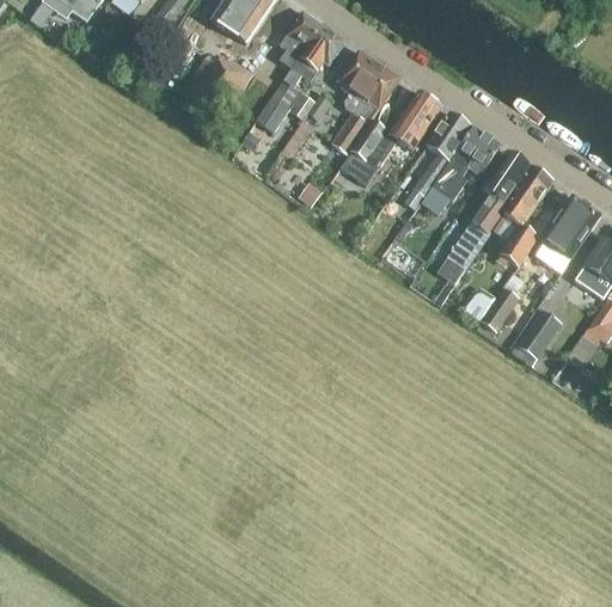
[(54,0),(86,23),(102,0),(54,0)]
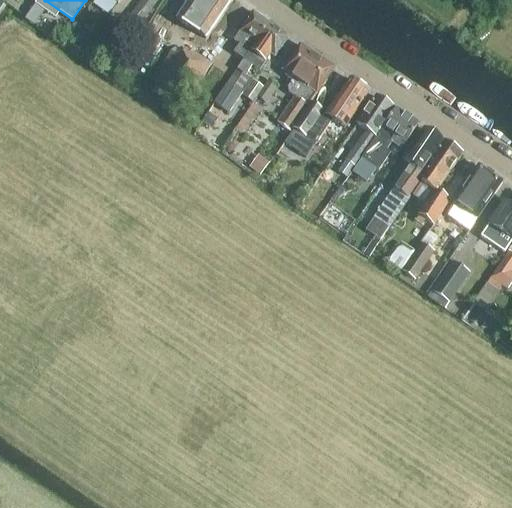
[(133,32),(158,0),(140,0),(122,24),(133,32)]
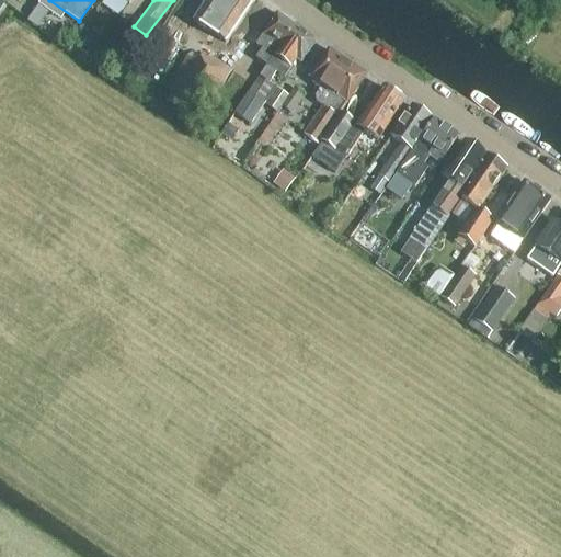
[(222,36),(250,0),(204,0),(194,15),(222,36)]
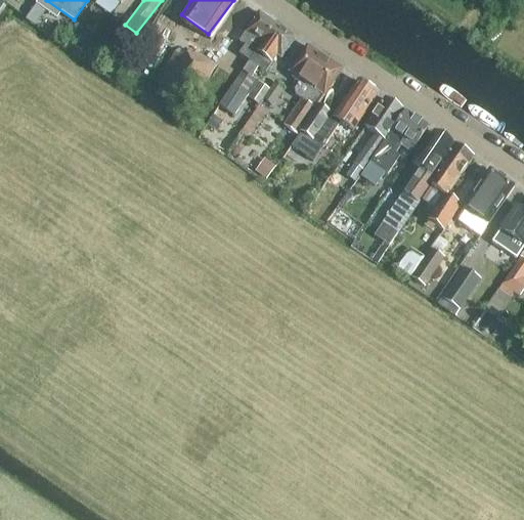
[(270,20),(271,19),(258,11),(238,39),(244,43),(238,52),(246,57),(270,20)]
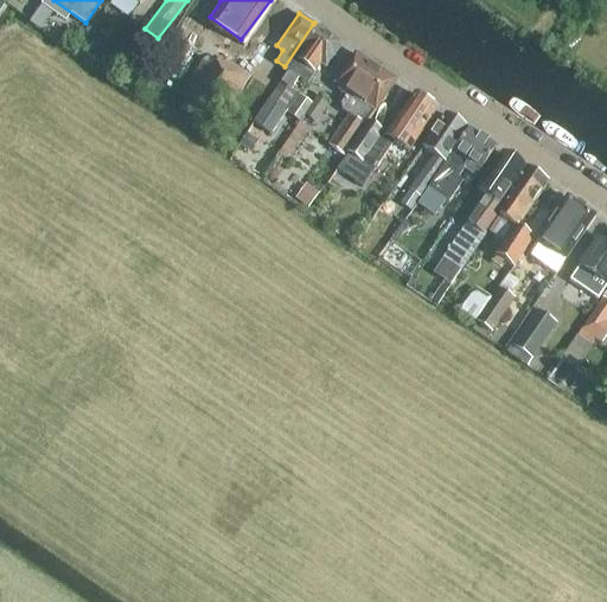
[(313,24),(285,66),(288,69),(281,81),(292,87),(298,76),(306,81),(319,62),(324,65),(340,43),(342,42),(314,23),(313,24)]
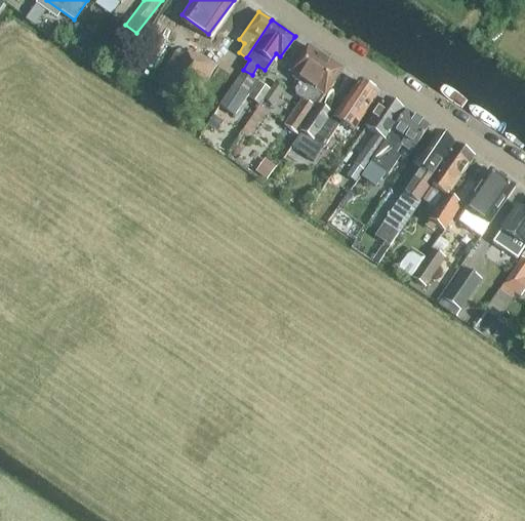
[(317,105),(341,69),(308,45),(289,72),(292,74),(290,77),(297,81),(293,88),(294,93),(301,98),(291,114),(284,123),(297,133),(299,131),(305,123),(317,105)]
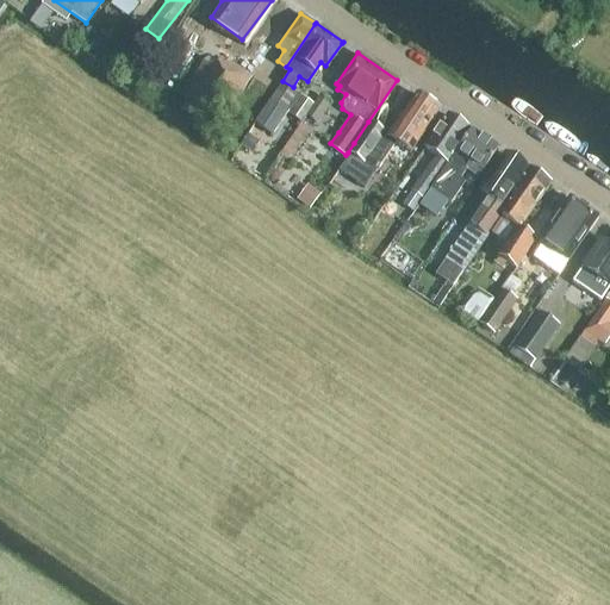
[(203,60),(184,95),(186,97),(181,107),(194,113),(199,104),(228,118),(232,108),(251,76),(253,74),(219,56),(216,62),(206,57),(203,60)]
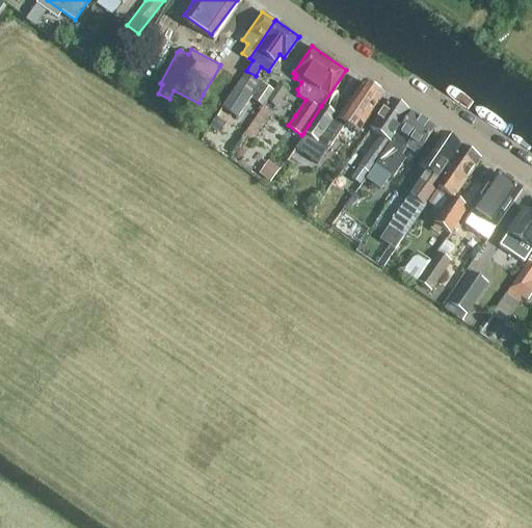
[(249,93),(258,79),(259,78),(245,71),(236,84),(222,106),(236,114),(238,114),(249,97),(250,94),(249,93)]
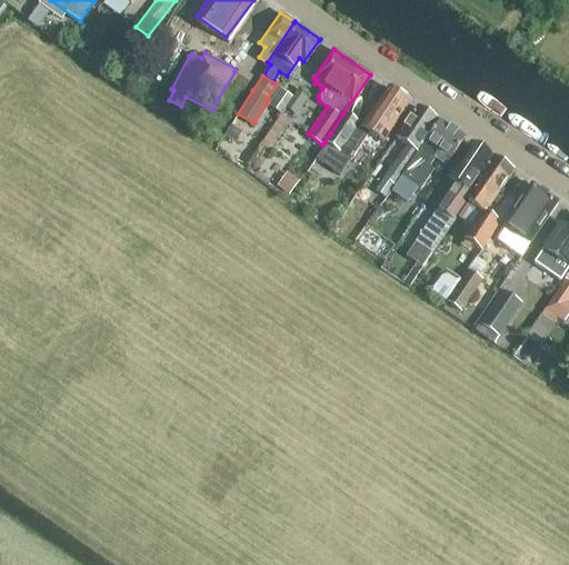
[(296,112),(309,95),(298,87),(285,106),(296,112)]
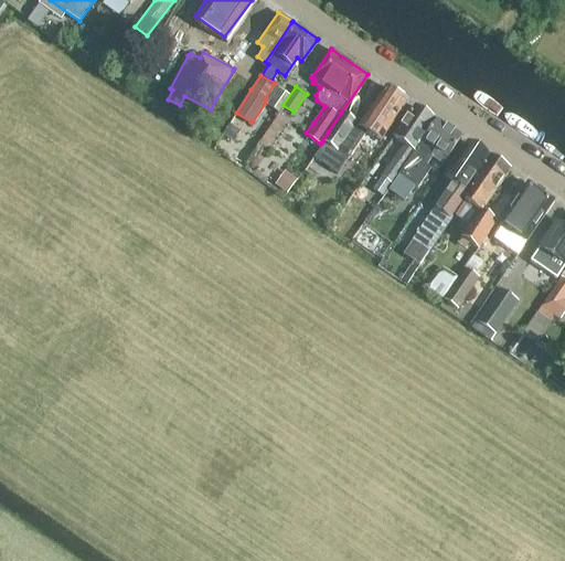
[(341,113),(328,133),(322,141),(348,158),(366,130),(380,140),(407,99),(386,86),(360,125),(341,113)]
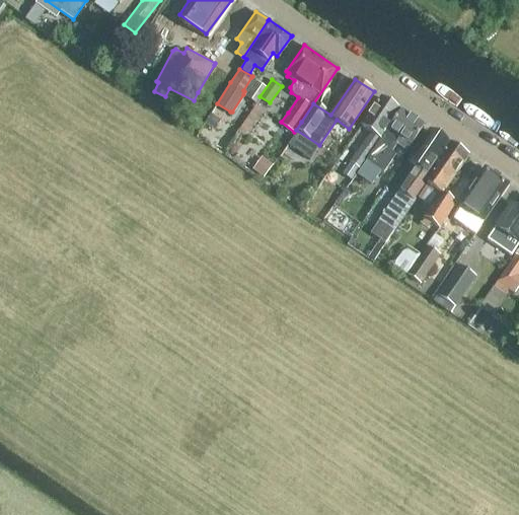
[(359,167),(399,109),(380,96),(361,124),(371,131),(350,161),(359,167)]
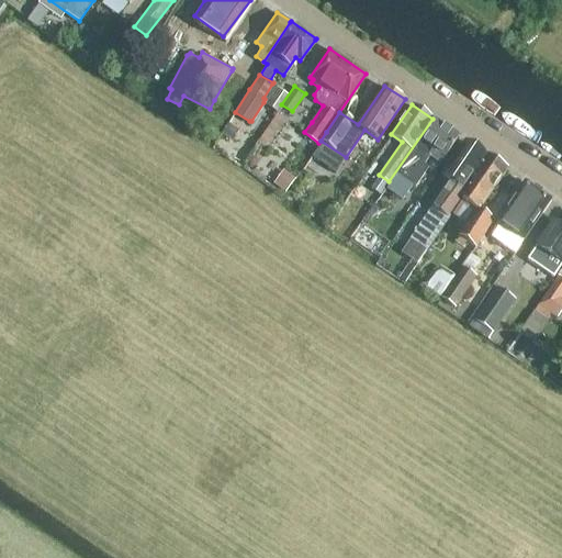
[(397,173),(388,188),(402,197),(412,182),(416,185),(428,167),(424,164),(429,155),(441,163),(459,136),(434,119),(397,173)]
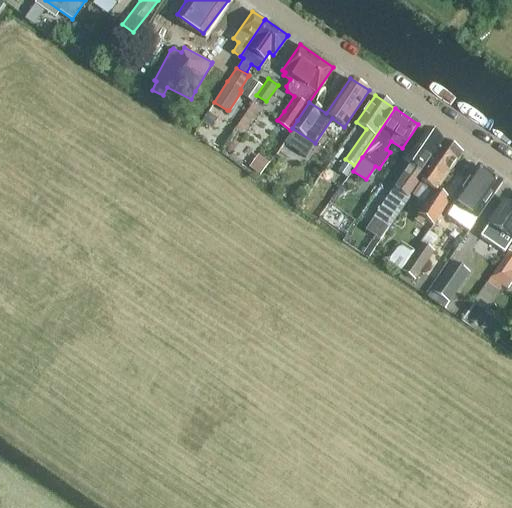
[(210,125),(216,115),(208,110),(202,121),(210,125)]
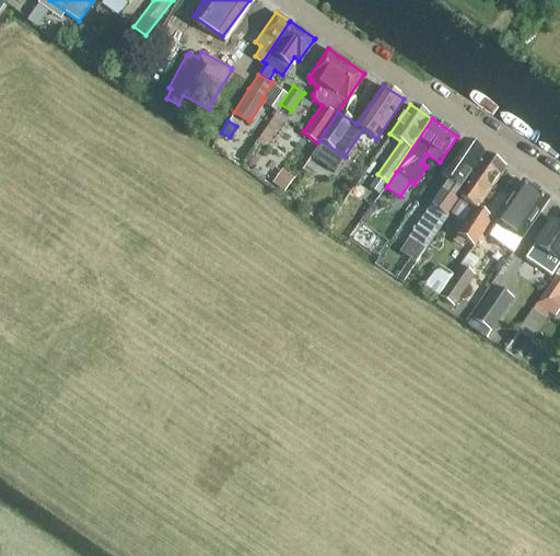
[(409,239),(423,248),(464,189),(461,187),(485,153),(464,140),(441,174),(451,181),(433,207),(431,206),(409,239)]
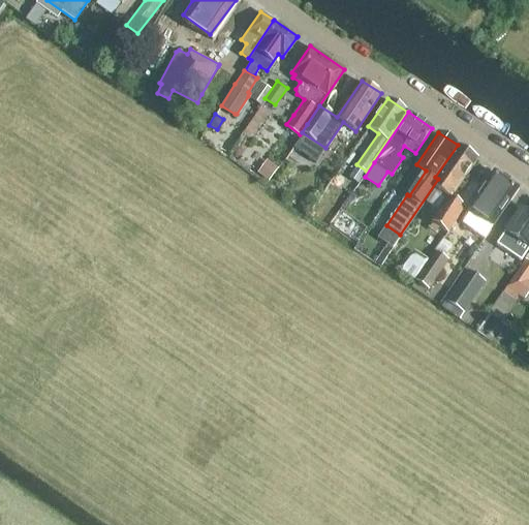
[(437,187),(428,201),(439,208),(432,220),(446,230),(463,206),(450,196),(461,182),(476,158),(458,146),(439,172),(444,176),(437,187)]
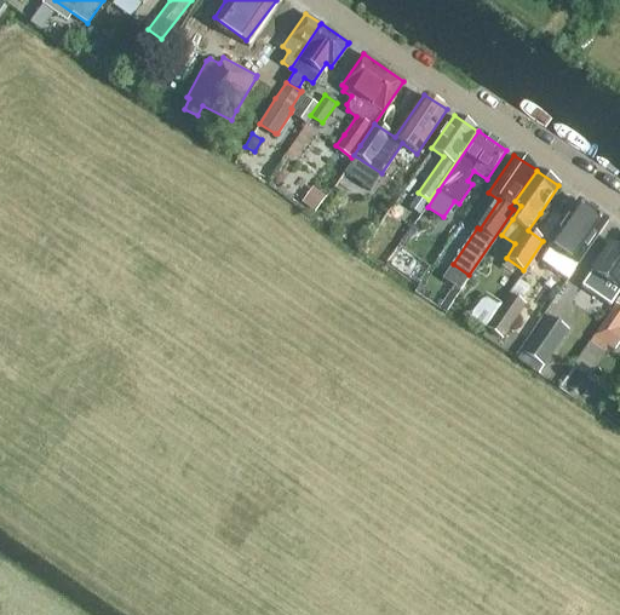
[(315,211),(326,195),(313,185),(302,200),(315,211)]
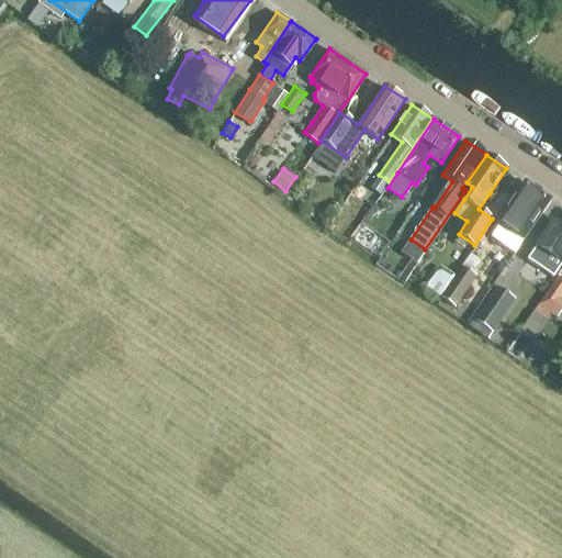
[(292,186),(301,192),(312,176),(302,169),(292,186)]
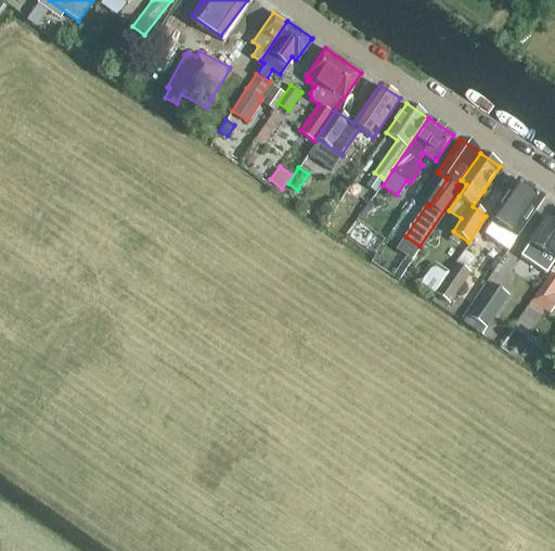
[(517,236),(544,196),(518,179),(491,219),(487,216),(479,228),(497,239),(503,227),(517,236)]
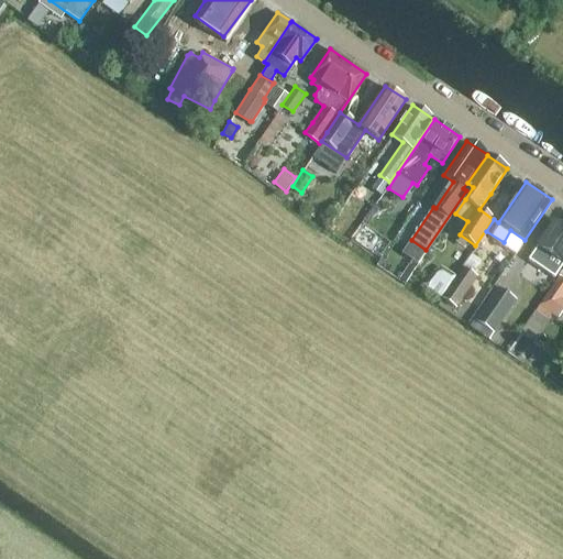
[(366,220),(356,237),(384,253),(394,237),(366,220)]
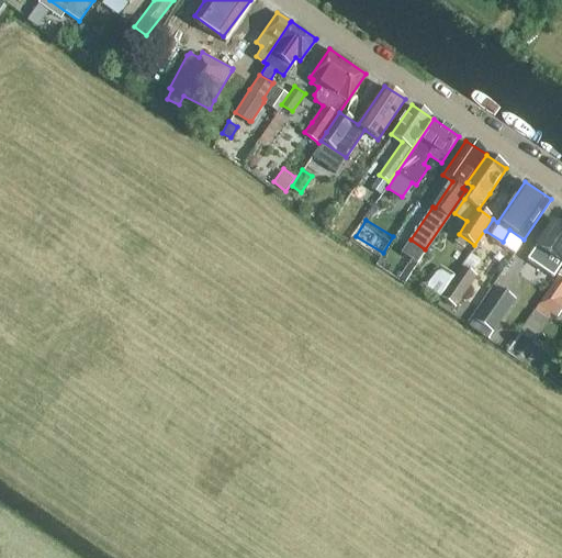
[(538,246),(528,259),(553,277),(561,264),(561,226),(561,227),(551,220),(534,244),(538,246)]
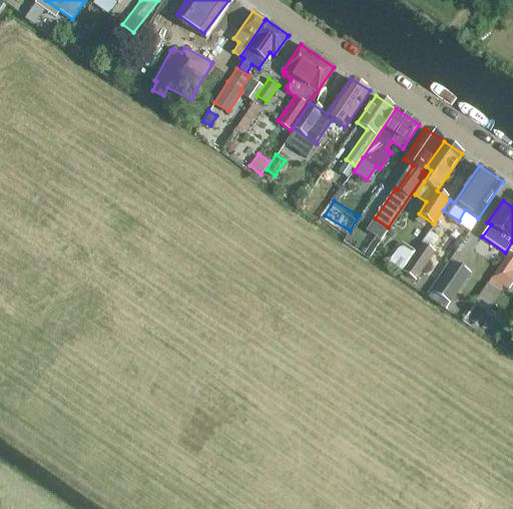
[(416,280),(435,250),(422,241),(403,272),(416,280)]
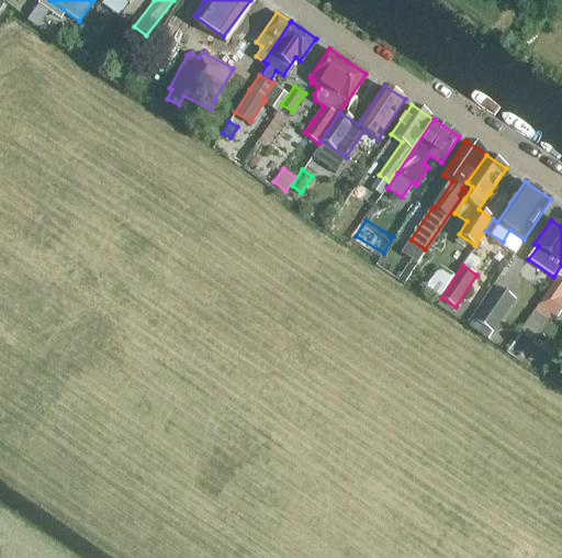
[(557,316),(561,308),(561,276),(558,274),(532,311),(546,319),(550,312),(557,316)]
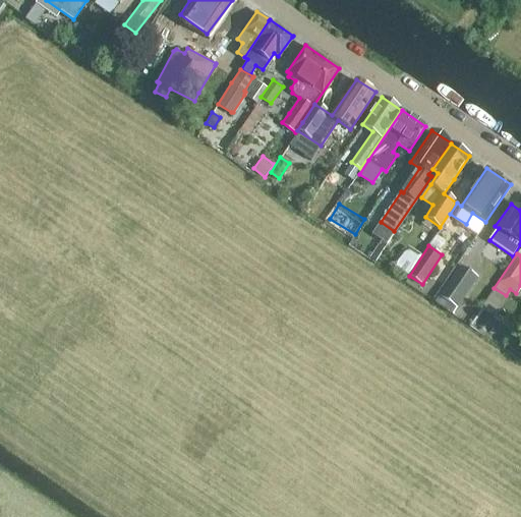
[(477,277),(459,265),(438,295),(456,308),(477,277)]
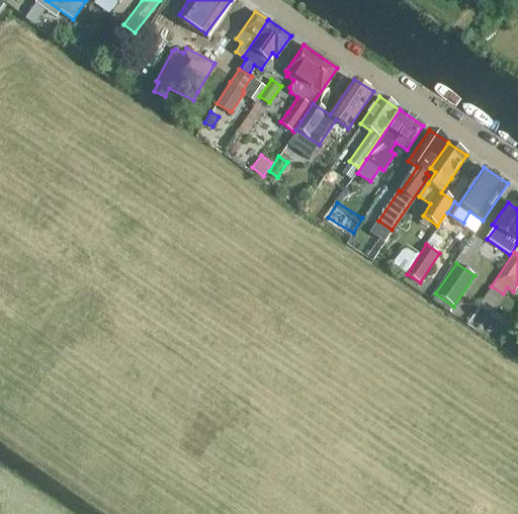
[(483,313),(475,323),(482,328),(490,317),(483,313)]
